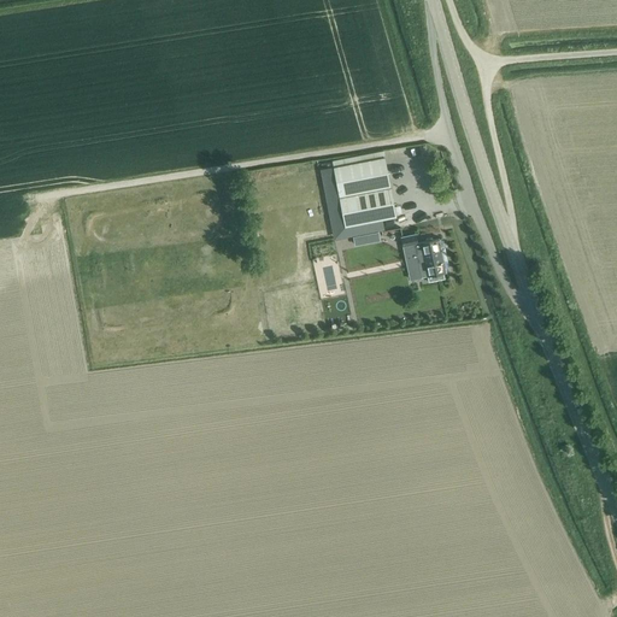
[(340,198),(391,187),(385,157),(376,158),(334,166),(340,198)]
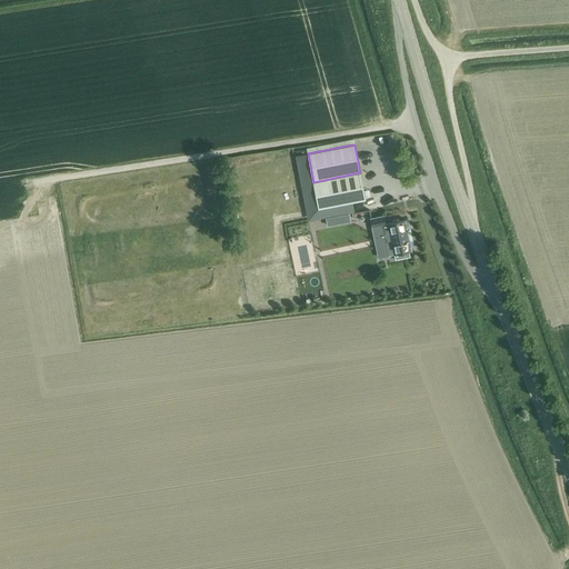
[(313,182),(318,208),(365,199),(360,172),(313,182)]
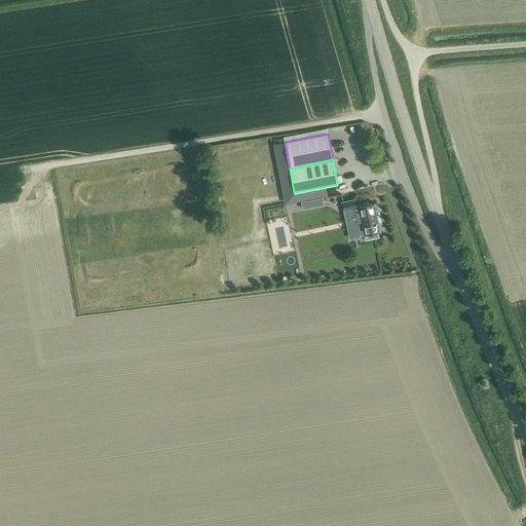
[(321,193),(303,197),(307,215),(325,211),(321,193)]
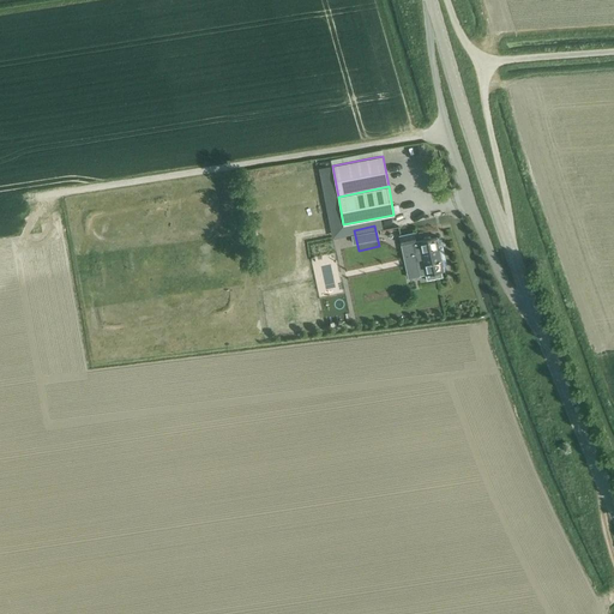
[(386,230),(378,233),(379,241),(389,239),(386,230)]
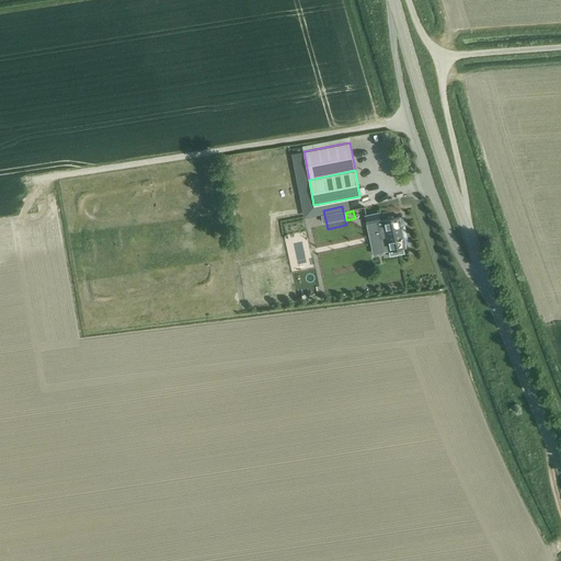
[(377,213),(365,216),(367,225),(377,222),(379,221),(379,220),(377,213)]
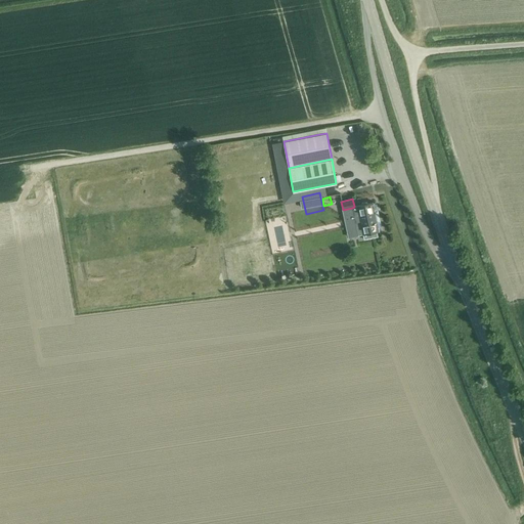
[(354,207),(352,208),(357,235),(362,234),(363,238),(378,236),(377,231),(379,230),(373,202),(354,206),(354,207)]
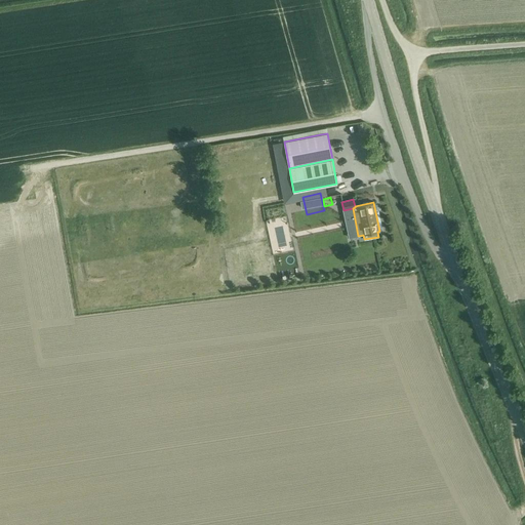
All buildings are outlined.
